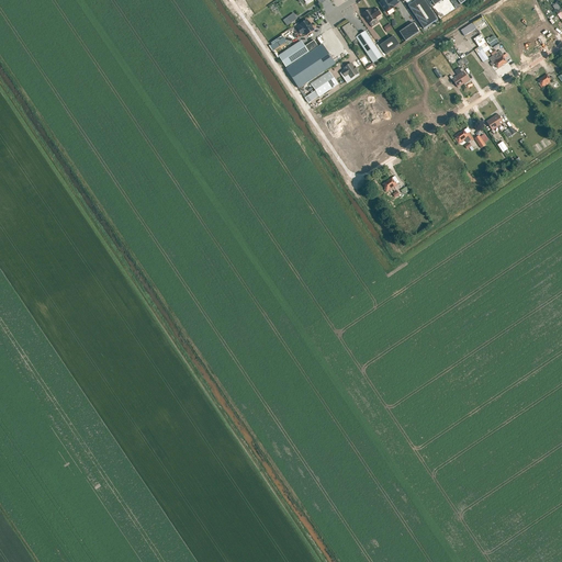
[(398,3),(395,0),(388,0),(389,0),(388,0),(383,0),(380,3),(386,13),(393,8),(393,7),(398,3)]
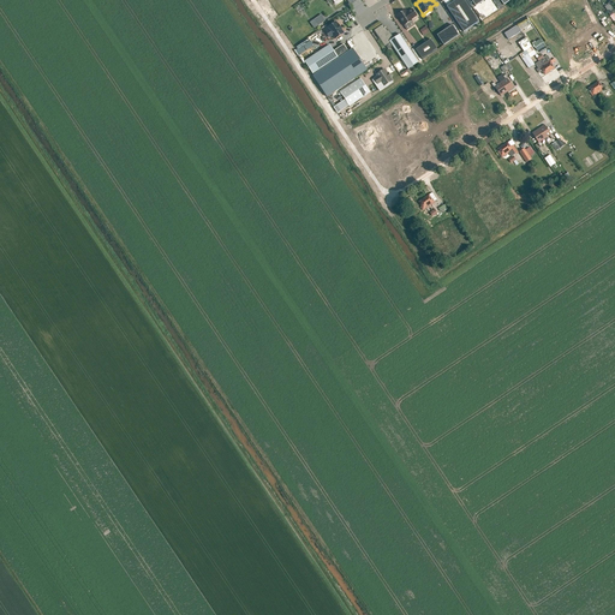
[(441,0),(443,1),(445,0),(448,0),(451,4),(447,7),(464,33),(478,22),(464,0),(455,0),(455,1),(454,0),(441,0)]
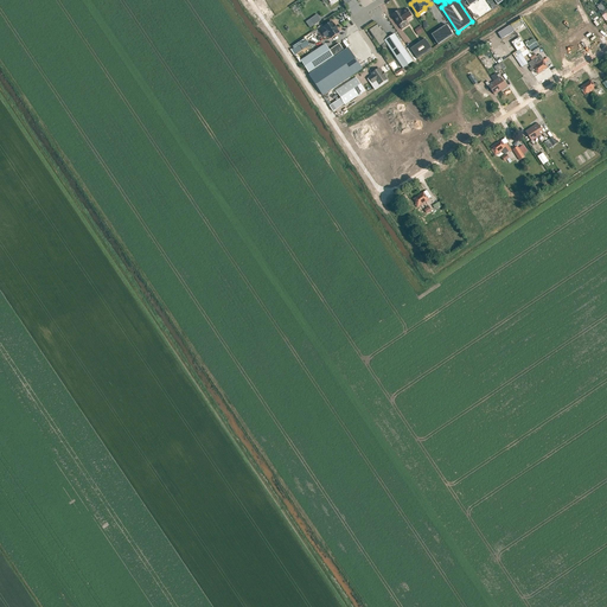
[(601,1),(596,7),(599,11),(600,10),(602,12),(606,7),(601,1)]
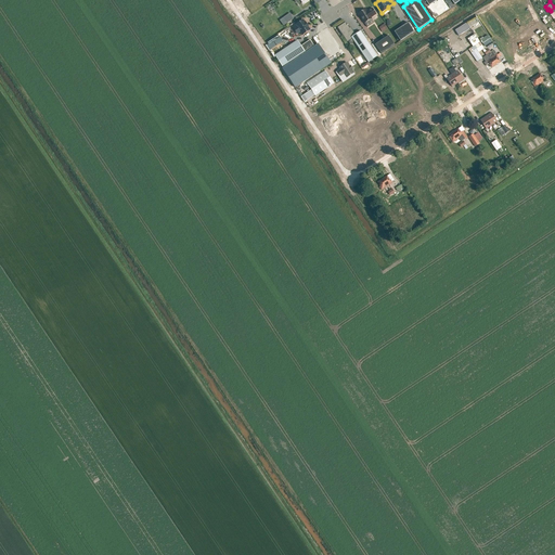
[(376,14),(372,9),(369,11),(366,12),(365,10),(358,14),(364,24),(371,18),(371,17),(376,14)]
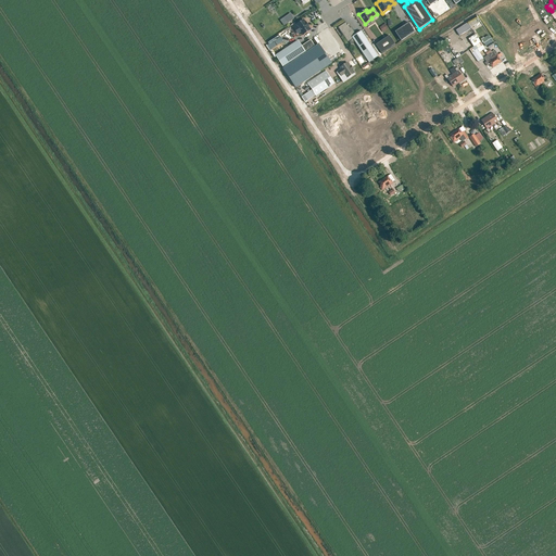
[(305,23),(303,21),(297,25),(293,27),(298,34),(301,32),(303,35),(310,30),(308,27),(305,23)]
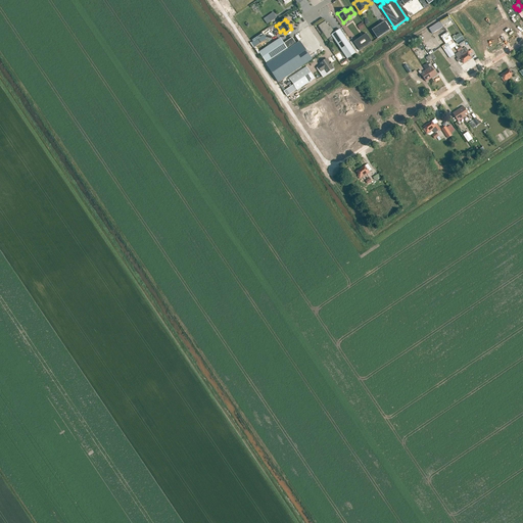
[(334,39),(347,59),(355,53),(339,30),(335,33),(330,26),(329,27),(328,24),(327,22),(327,24),(326,20),(321,24),(322,25),(319,27),(327,40),(328,39),(332,37),(334,39)]
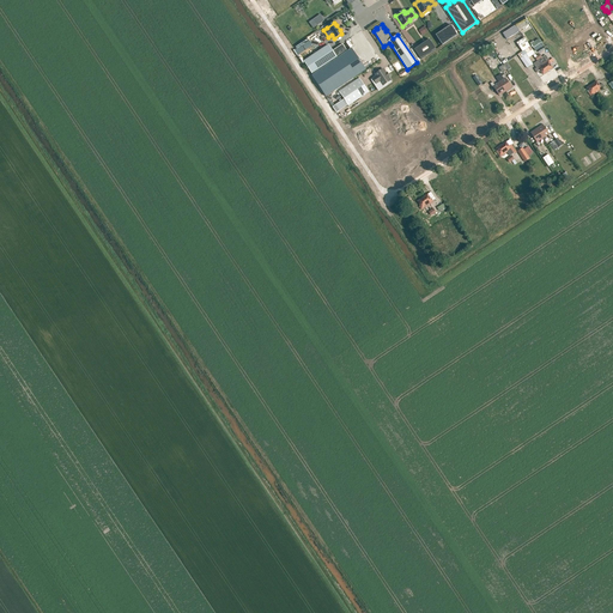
[(442,46),(457,35),(450,25),(436,35),(442,46)]
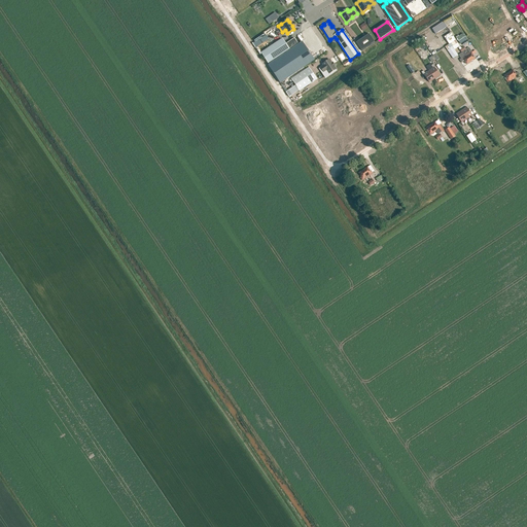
[(432,30),(435,35),(446,28),(443,23),(432,30)]
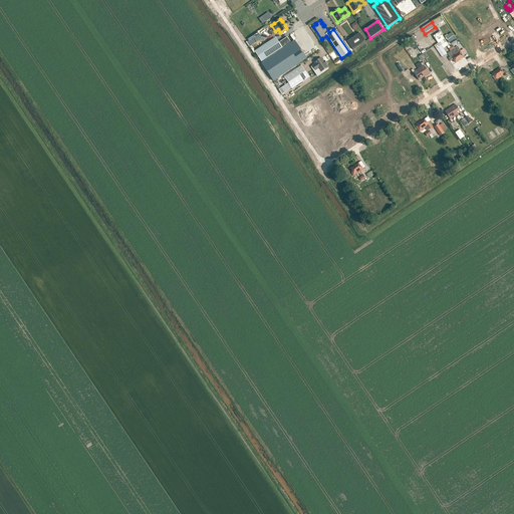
[(459,60),(450,47),(440,31),(434,36),(438,43),(434,45),(442,57),(447,54),(443,48),(447,46),(448,48),(451,51),(448,53),(450,58),(449,59),(450,61),(453,59),(455,62),(459,60)]
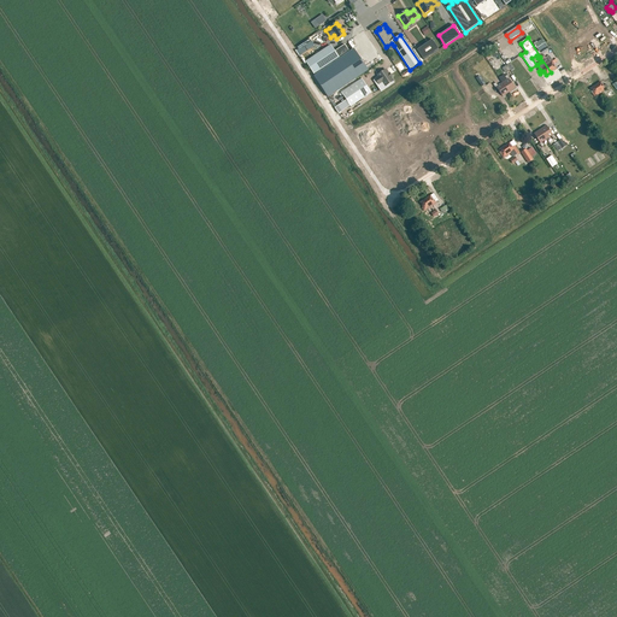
[(423,60),(439,50),(432,40),(417,50),(423,60)]
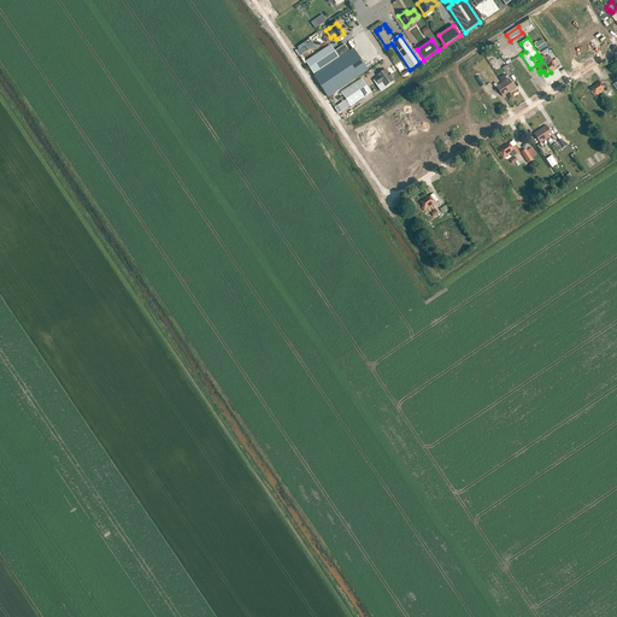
[(313,74),(348,51),(345,45),(334,52),(330,46),(306,62),(313,74)]
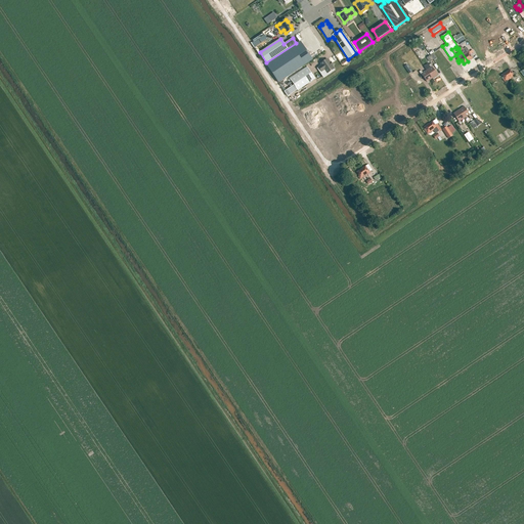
[(301,42),(266,64),(278,83),(312,59),(301,42)]
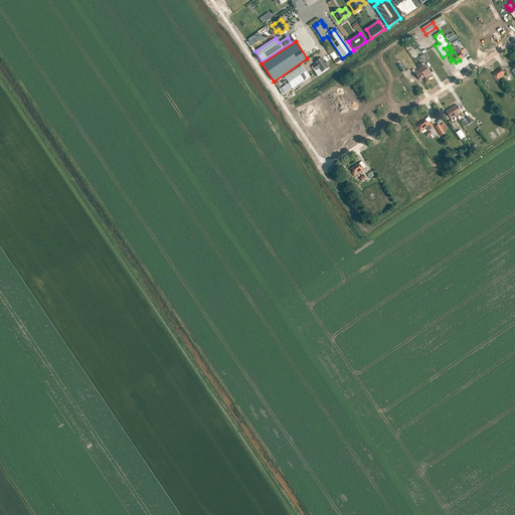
[(451,47),(460,60),(464,57),(462,53),(463,53),(461,50),(458,46),(455,48),(454,45),(451,47)]
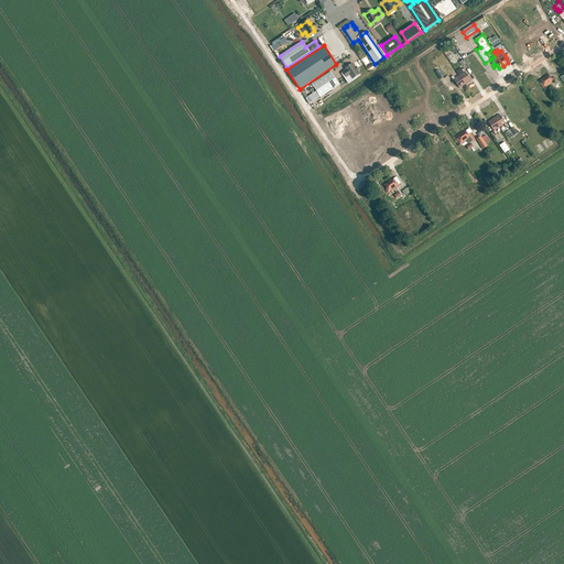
[(346,71),(343,73),(346,77),(349,75),(353,79),(359,74),(353,64),(345,68),(346,71)]
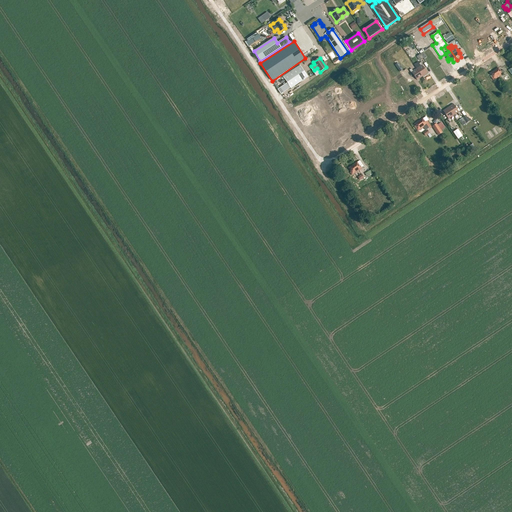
[(418,62),(414,65),(422,77),(427,73),(422,66),(423,65),(421,62),(419,64),(418,62)]
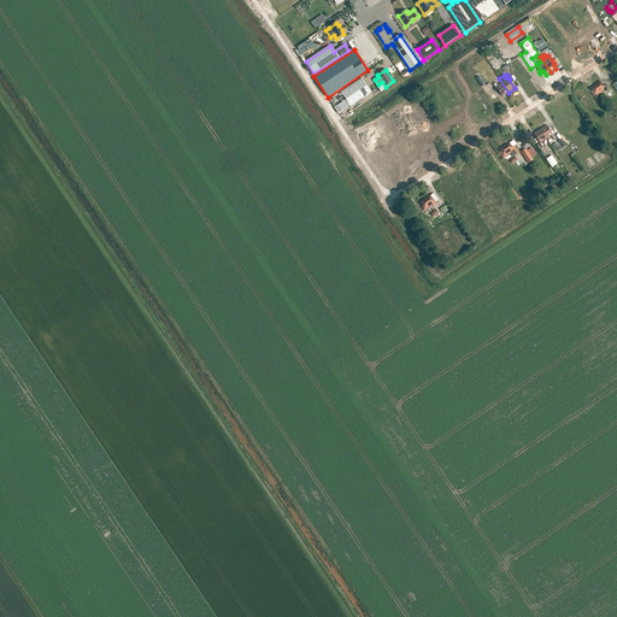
[(509,93),(499,78),(499,77),(492,82),(495,88),(497,88),(503,97),(509,93)]
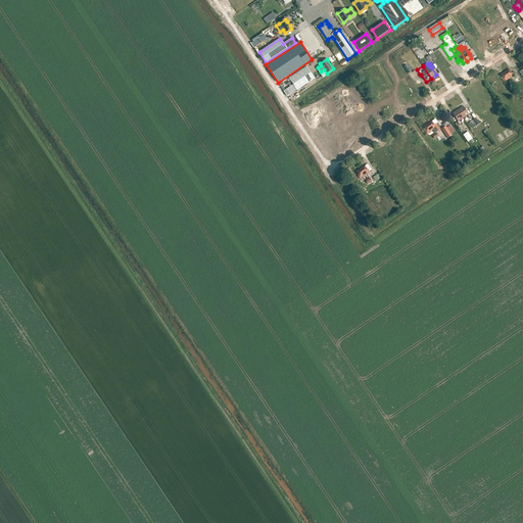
[(289,79),(297,91),(315,79),(306,66),(289,79)]
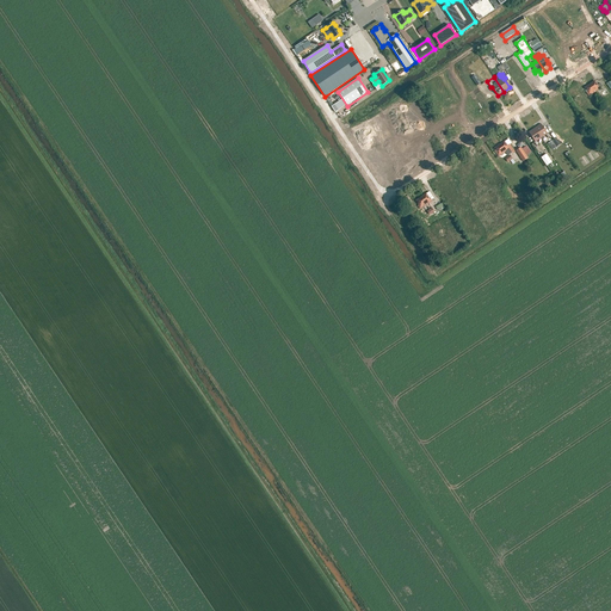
[(598,86),(594,81),(585,87),(587,92),(586,93),(588,97),(603,87),(600,84),(598,86)]
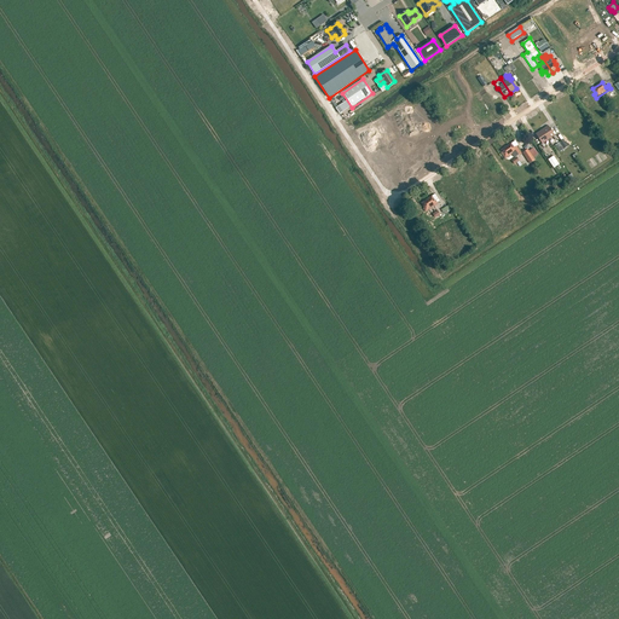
[(470,115),(475,123),(487,115),(482,106),(470,115)]
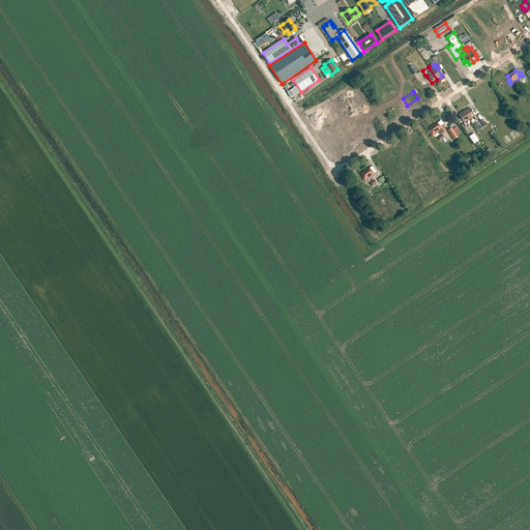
[(464,112),(469,120),(473,117),(475,120),(477,118),(475,115),(474,116),(469,108),(464,112)]
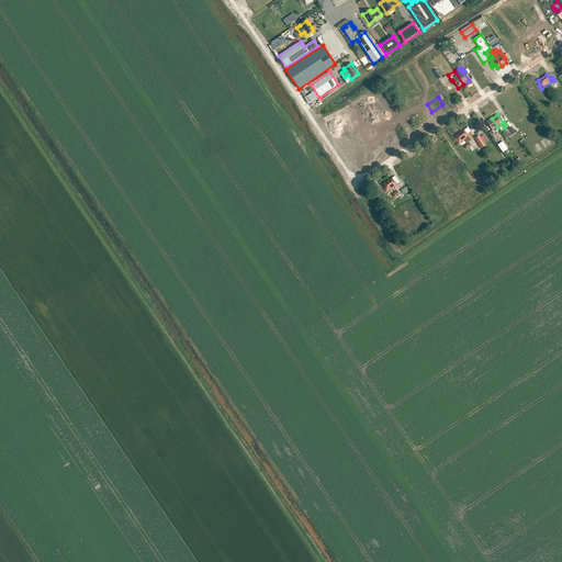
[(494,130),(497,127),(492,119),(486,122),(492,131),(491,131),(493,134),(495,133),(494,130)]
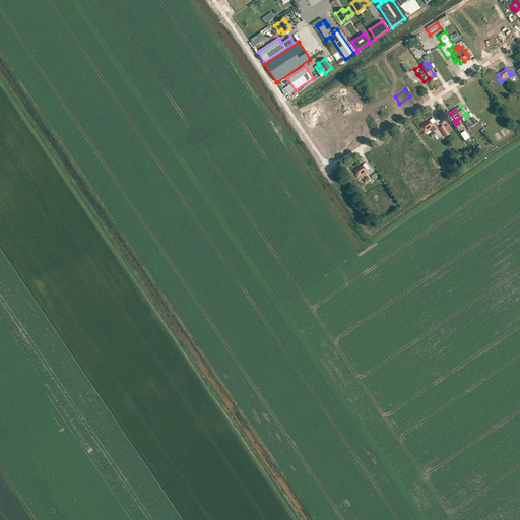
[(477,123),(474,118),(466,124),(469,129),(477,123)]
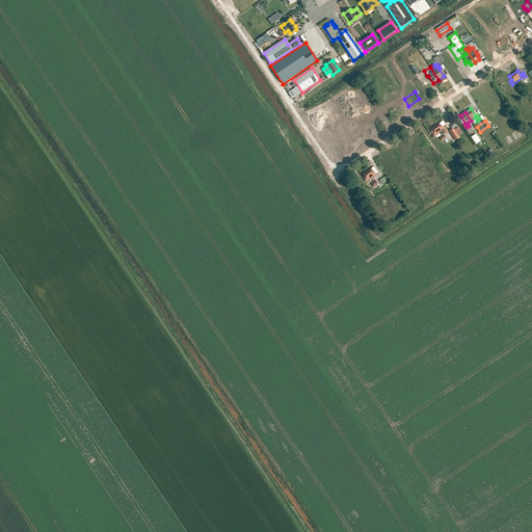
[(442,127),(439,123),(430,129),(431,131),(434,136),(441,132),(443,135),(446,133),(446,132),(448,130),(444,126),(442,127)]
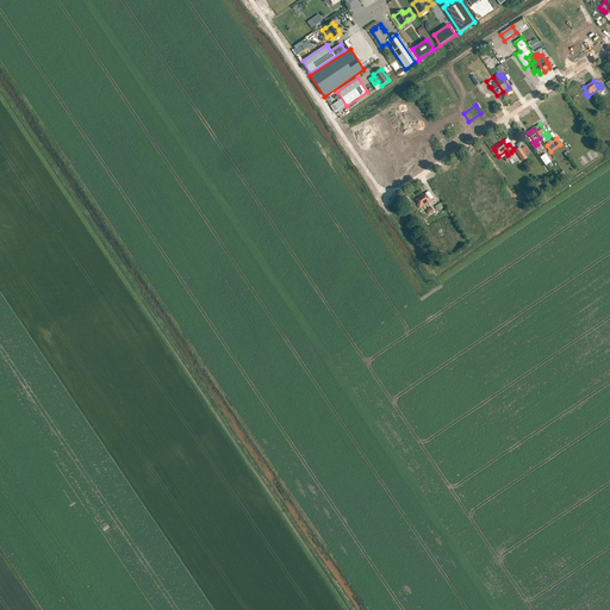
[(522,161),(528,157),(521,147),(515,150),(522,161)]
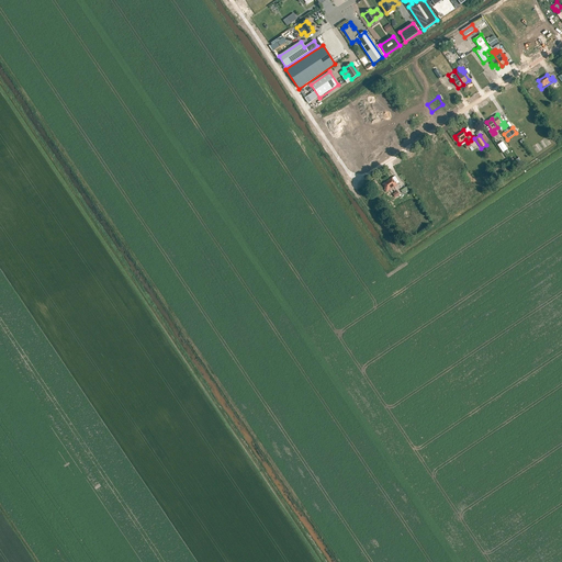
[(503,153),(508,149),(503,142),(497,145),(503,153)]
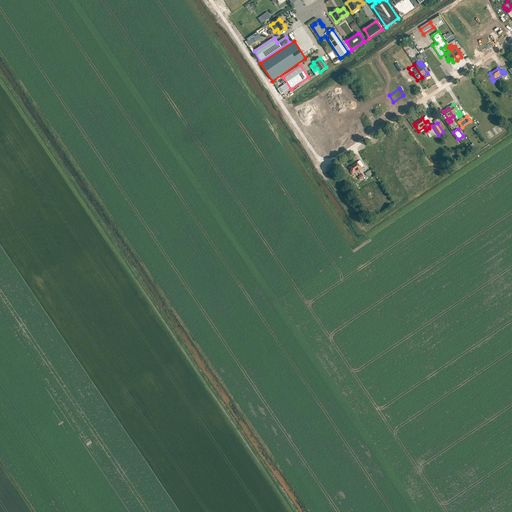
[(353,166),(349,168),(351,172),(350,173),(352,175),(357,172),(362,168),(360,166),(359,166),(357,163),(353,166)]
